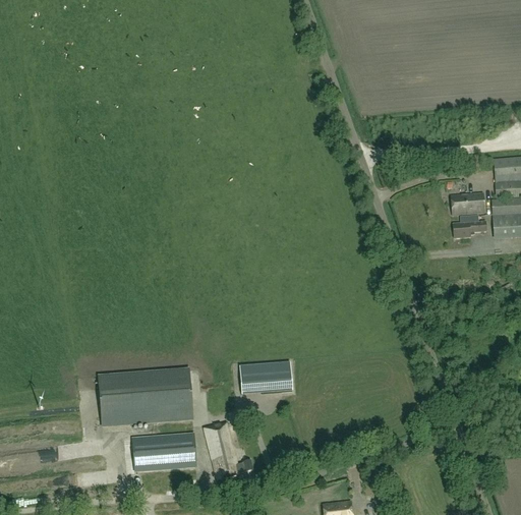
[(520,177),(520,153),(495,156),(496,171),(497,179),(520,177)]
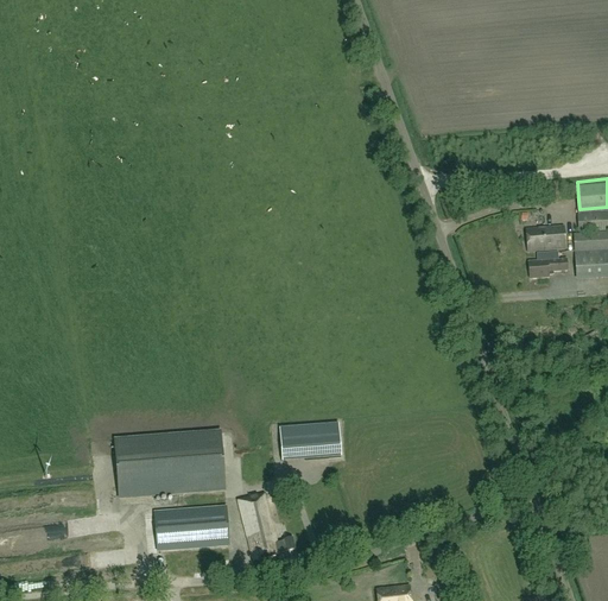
[(607,208),(577,210),(578,226),(607,223),(607,208)]
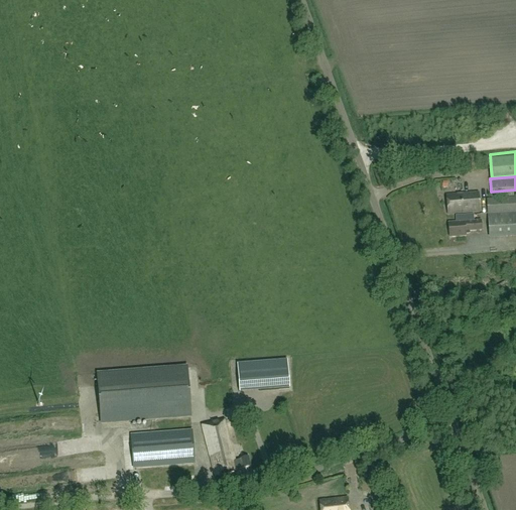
[(480,207),(478,187),(445,189),(447,210),(480,207)]
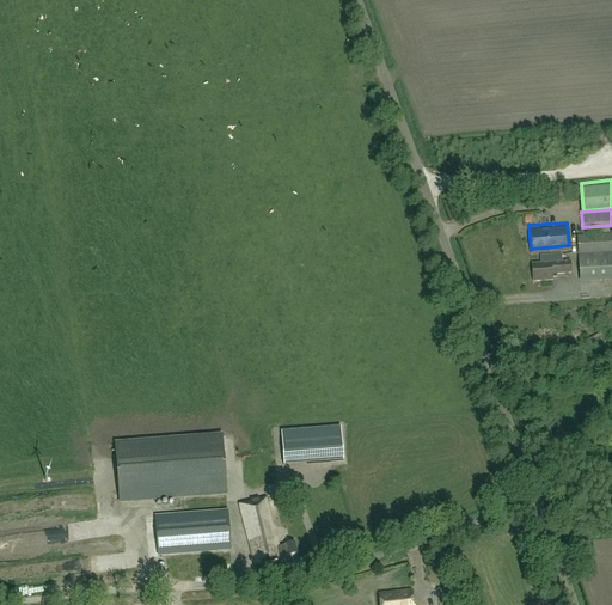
[(611,227),(577,231),(580,274),(611,270),(611,227)]
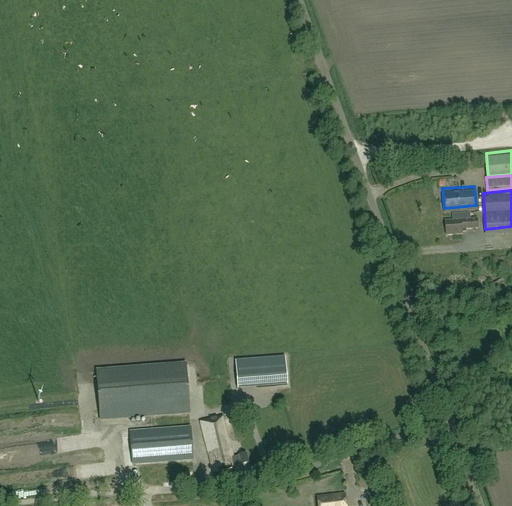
[(477,213),(470,214),(470,207),(451,208),(452,215),(445,215),(446,230),(462,229),(462,224),(478,223),(477,213)]
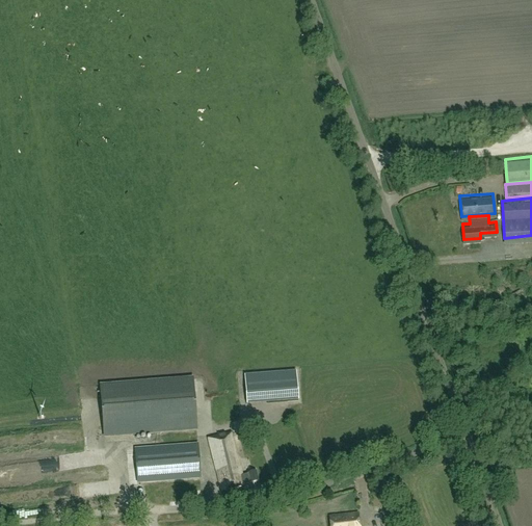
[(522,283),(509,290),(512,297),(517,296),(522,301),(529,296),(526,291),(527,290),(522,283)]
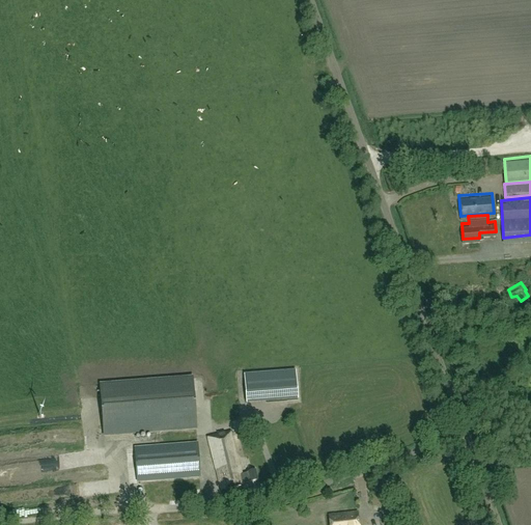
[(296,365),(244,368),(246,397),(298,393),(296,365)]
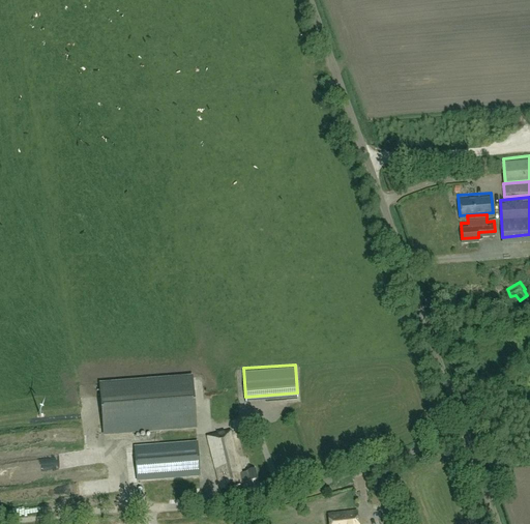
[(192,373),(99,380),(104,429),(196,421),(192,373)]
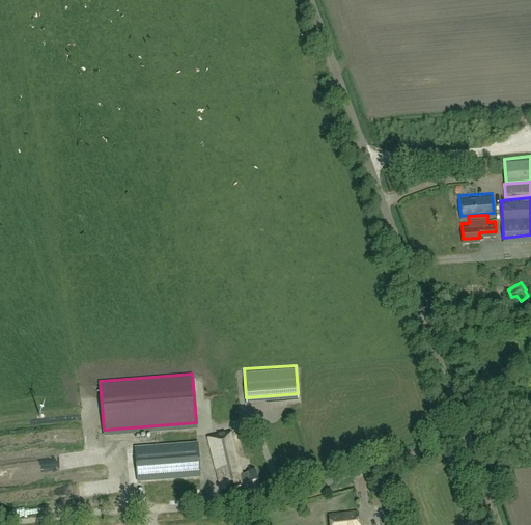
[(247,468),(242,470),(231,426),(208,432),(221,485),(244,479),(244,478),(249,476),(250,477),(257,475),(255,465),(247,467),(247,468)]
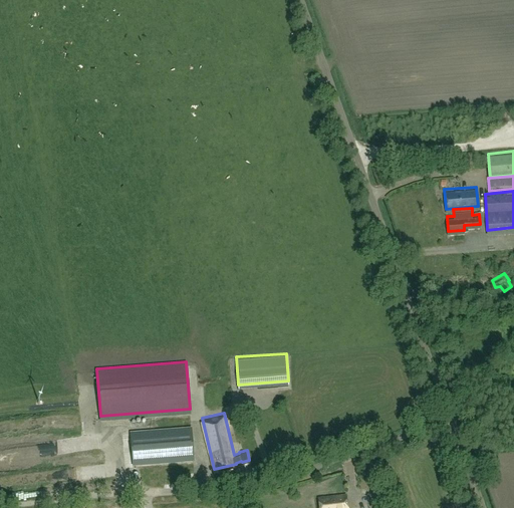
[(193,455),(191,429),(132,434),(134,460),(193,455)]
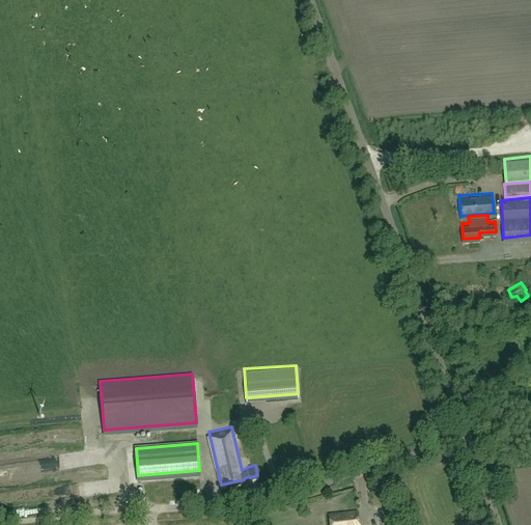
[(359,524),(357,506),(328,509),(329,524),(359,524)]
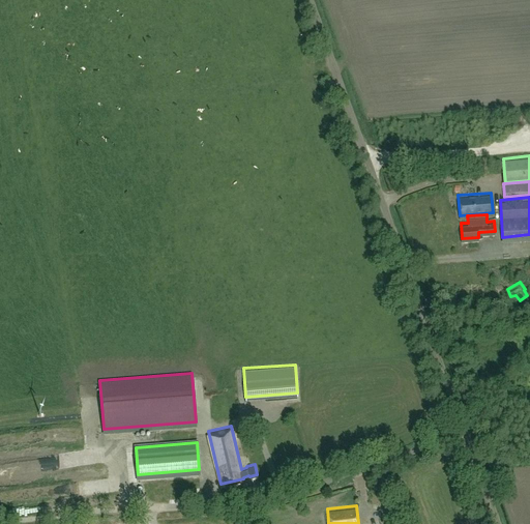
All buildings are outlined.
